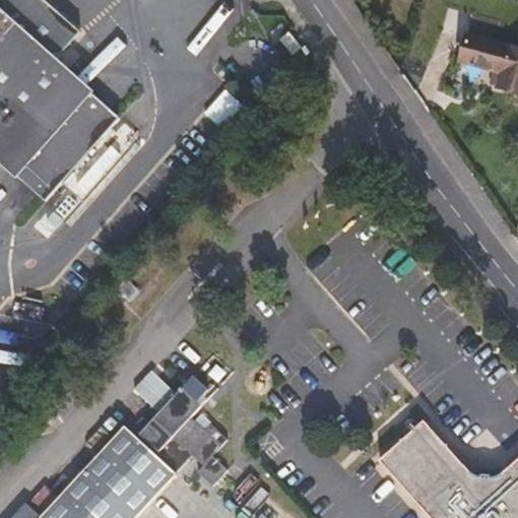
[(56,57),(79,30),(49,0),(0,0),(0,162),(17,177),(94,90),(56,57)]
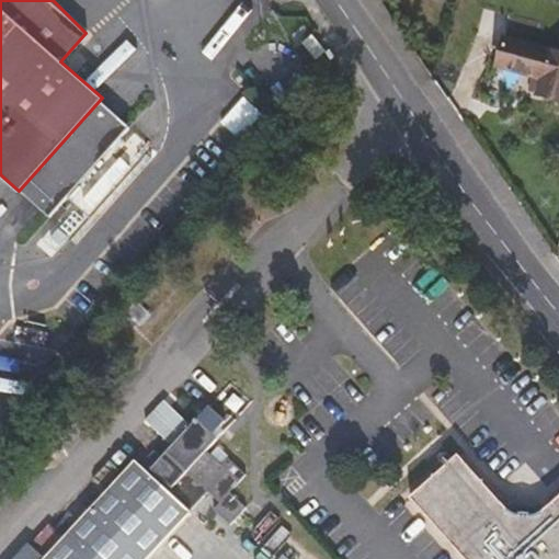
[(322,50),(308,33),(297,42),(311,59),(322,50)]
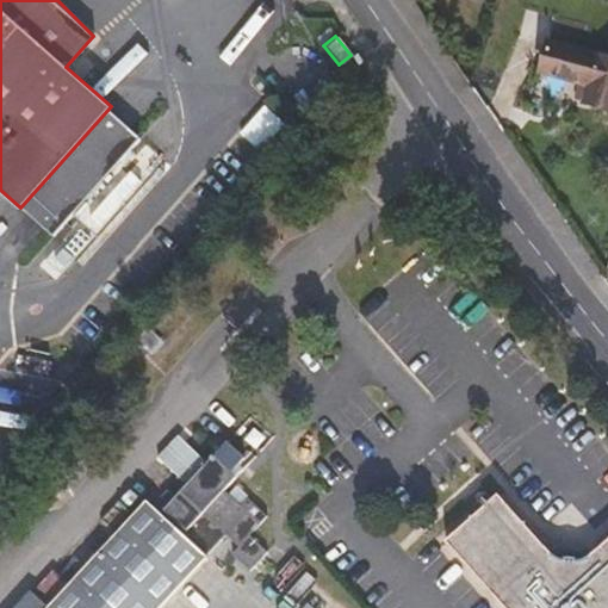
[(585,82),(582,100),(607,107),(607,57),(546,41),(538,70),(577,80),(585,82)]
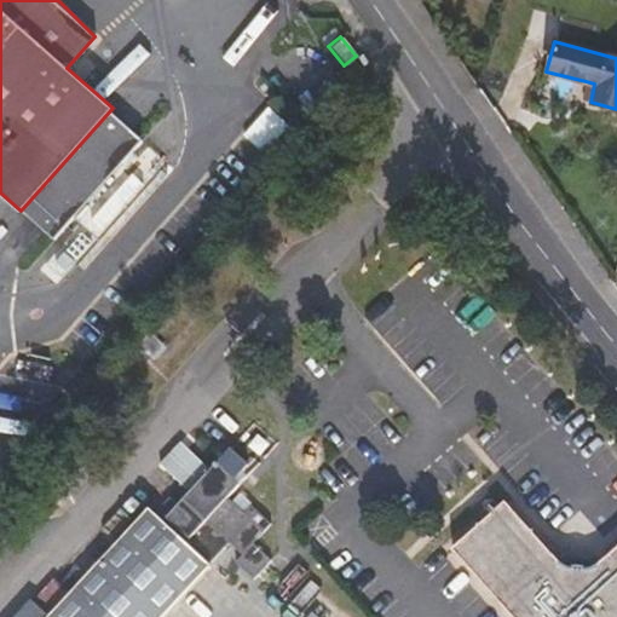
[(581,99),(590,102),(594,84),(586,81),(581,99)]
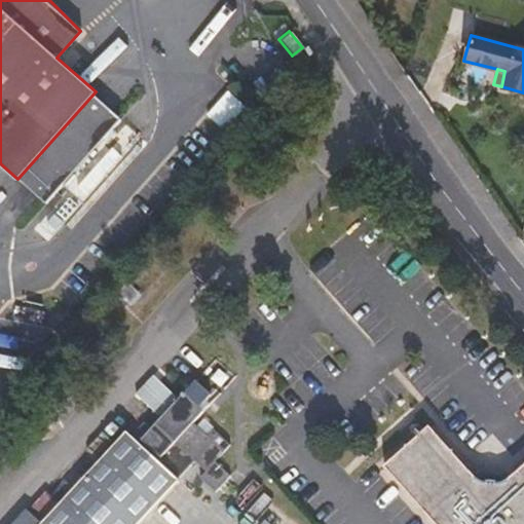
[(228,88),(209,112),(225,125),(245,102),(228,88)]
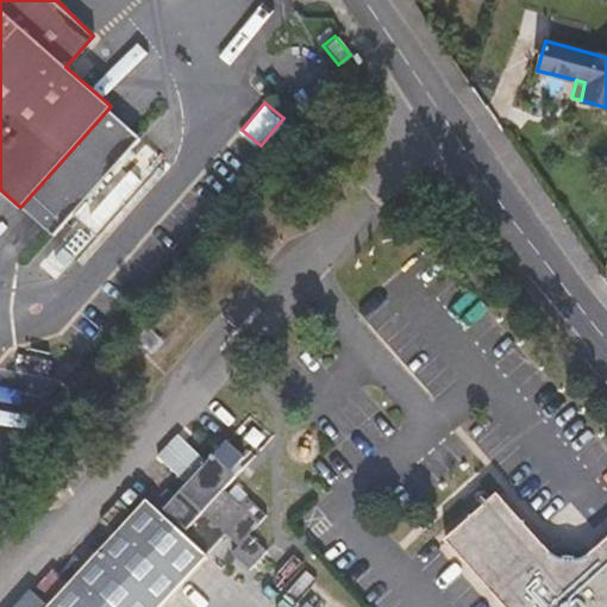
[(141,133),(111,106),(20,207),(51,236),(141,133)]
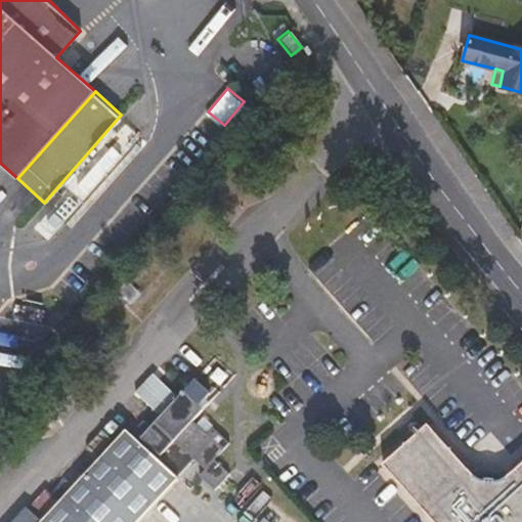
[(190,385),(184,391),(202,407),(208,400),(190,385)]
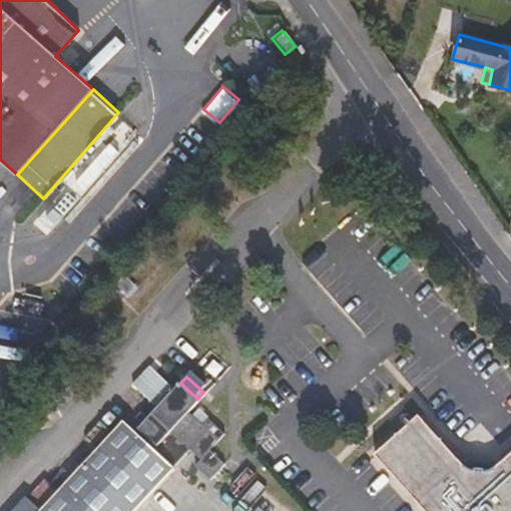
[(138,409),(126,422),(172,466),(188,448),(199,457),(193,463),(209,478),(224,462),(209,448),(224,432),(207,415),(201,423),(187,410),(197,399),(180,383),(178,381),(146,416),(138,409)]
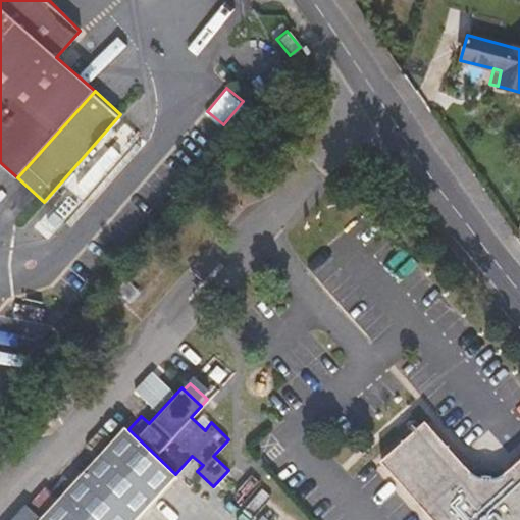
[(519,519),(519,459),(513,465),(504,474),(502,475),(498,477),(492,478),(488,478),(484,478),(480,477),(477,476),(474,474),(471,472),(425,421),(379,462),(431,519),(519,519)]
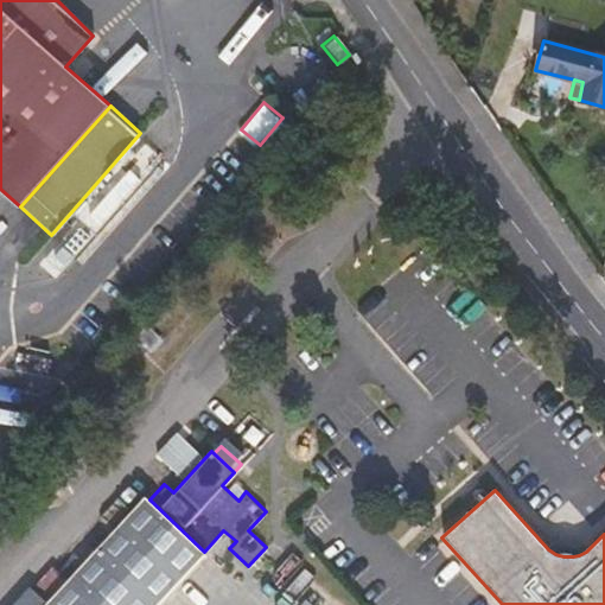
[(155,604),(204,552),(150,500),(145,495),(46,599),(40,604),(155,604)]
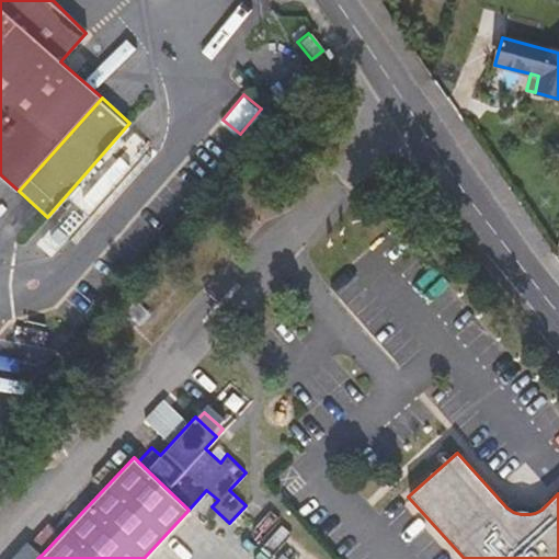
[(27,540),(10,558),(37,558),(43,554),(27,540)]
